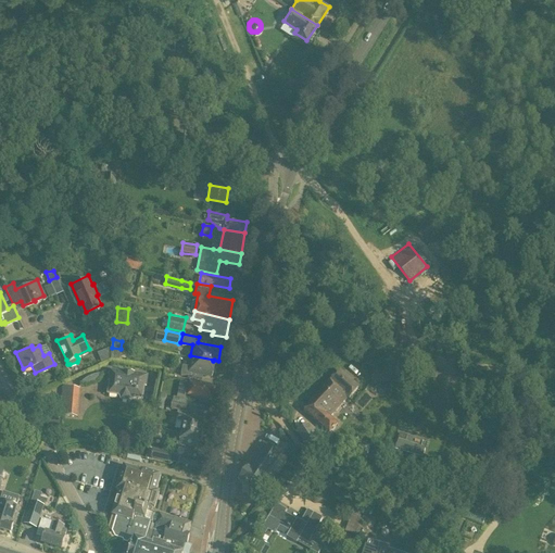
[(211,374),(213,361),(214,360),(190,355),(188,364),(181,363),(179,373),(187,374),(188,369),(211,374)]
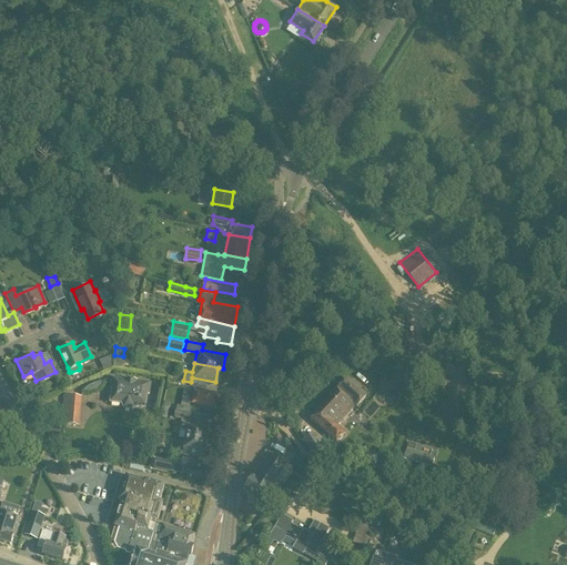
[(335,386),(357,402),(365,392),(357,385),(358,384),(346,374),(335,386)]
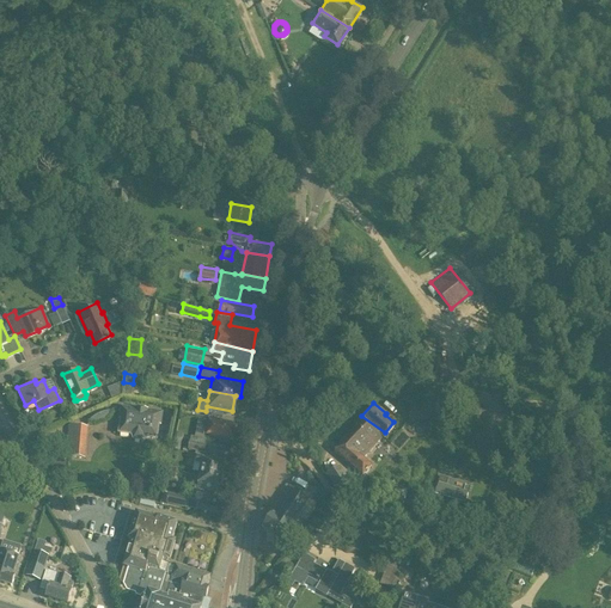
[(159,422),(162,410),(120,404),(117,416),(120,417),(117,430),(130,433),(132,437),(140,438),(144,434),(156,436),(158,422),(159,422)]
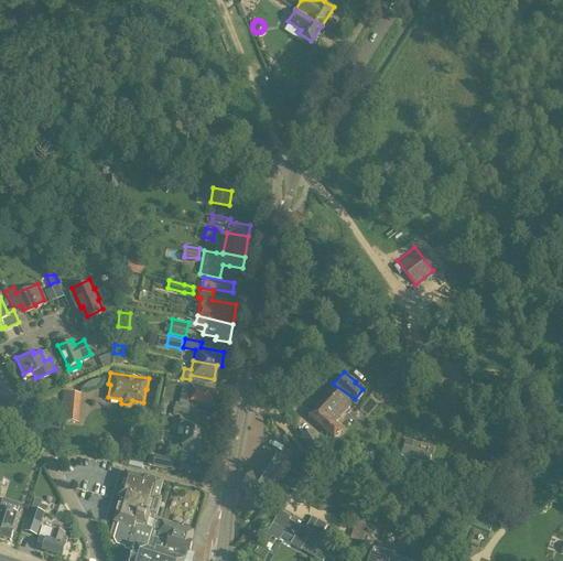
[(396,386),(396,375),(377,374),(377,386),(396,386)]
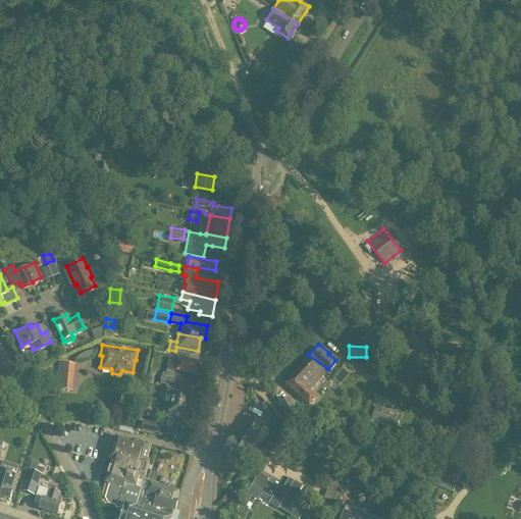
[(326,371),(328,369),(308,355),(283,382),(305,401),(308,404),(315,396),(308,388),(324,370),(326,371)]
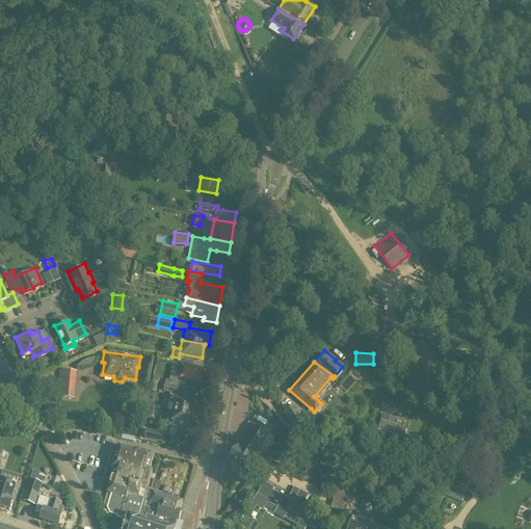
[(202,379),(204,368),(181,364),(179,374),(202,379)]
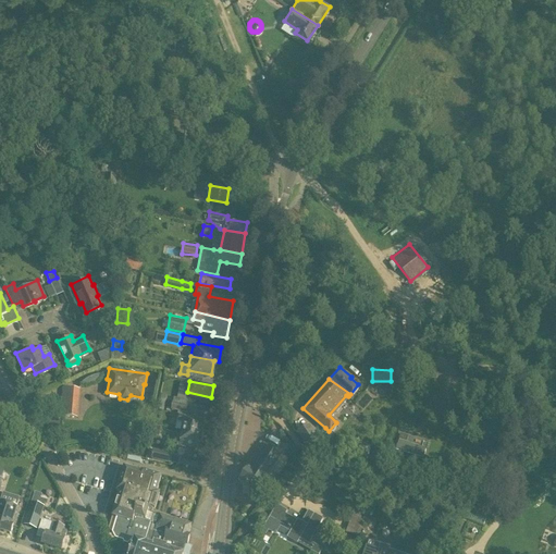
[(75,415),(77,386),(62,385),(60,414),(75,415)]
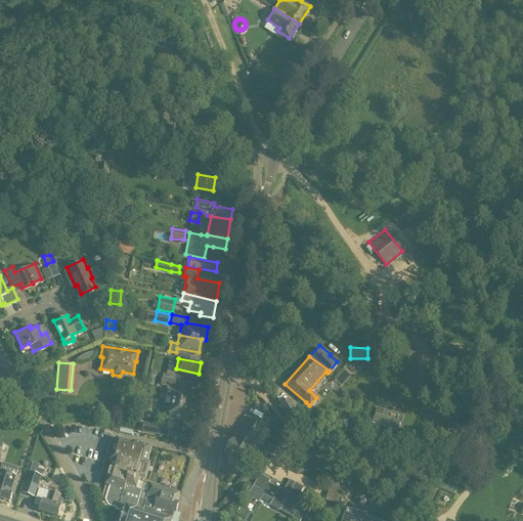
[(170,401),(188,405),(191,393),(172,389),(174,379),(162,376),(161,382),(167,383),(166,393),(171,394),(170,401)]
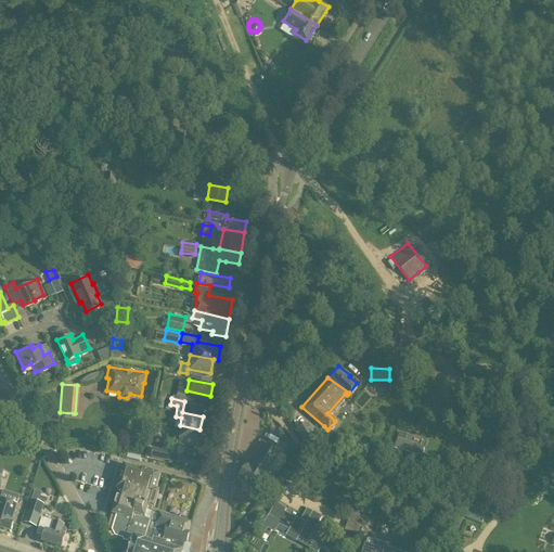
[(303,440),(314,433),(307,421),(295,428),(303,440)]
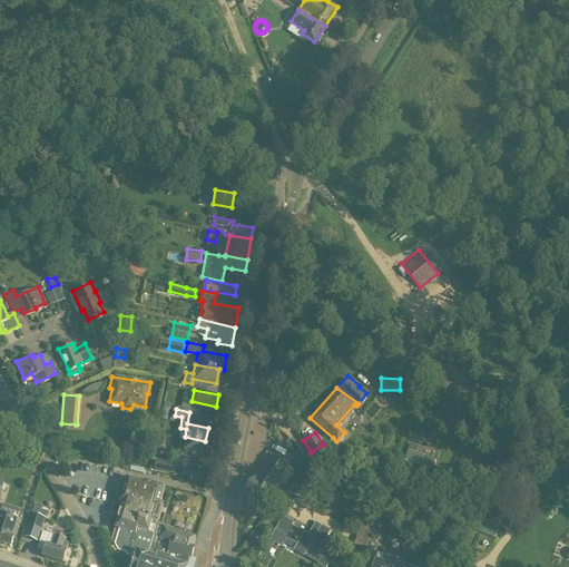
[(203,455),(205,441),(185,437),(183,446),(177,445),(176,449),(203,455)]
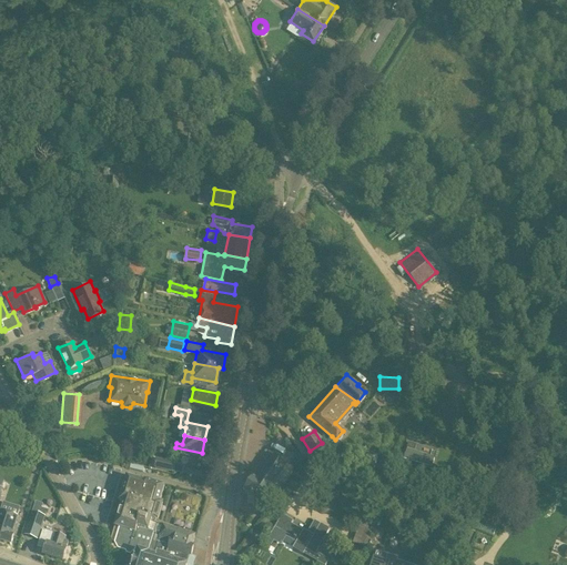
[(407,440),(402,456),(429,464),(431,461),(433,461),(434,456),(433,454),(428,453),(427,453),(417,451),(415,452),(414,450),(415,449),(413,447),(414,442),(407,440)]
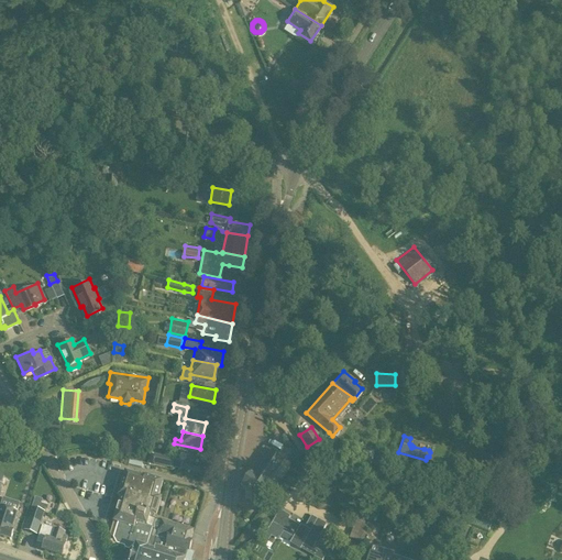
[(372,463),(375,450),(355,445),(351,457),(372,463)]
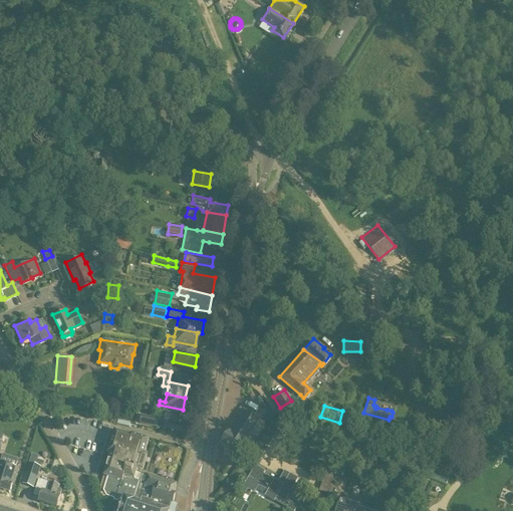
[(255,436),(264,422),(259,418),(260,417),(248,408),(232,432),(228,429),(219,442),(227,447),(223,452),(229,455),(232,450),(239,456),(248,443),(253,434),(255,436)]
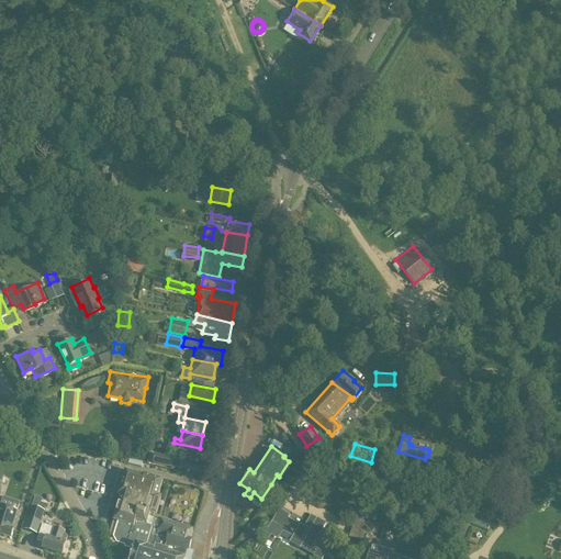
[(168,465),(170,455),(154,451),(152,460),(168,465)]
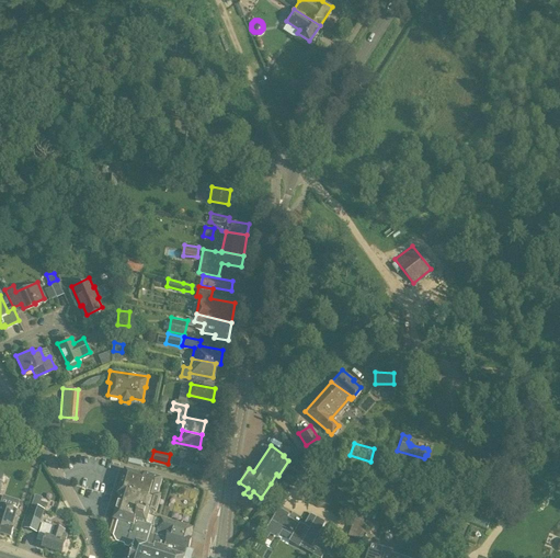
[(144,473),(124,467),(116,492),(118,493),(111,517),(117,520),(113,534),(115,539),(123,542),(124,544),(127,545),(134,539),(136,541),(136,543),(135,542),(133,548),(129,557),(128,557),(182,557),(183,556),(186,547),(187,548),(191,536),(190,536),(192,525),(190,525),(151,514),(152,510),(155,511),(160,493),(157,493),(162,477),(144,471),(144,473)]
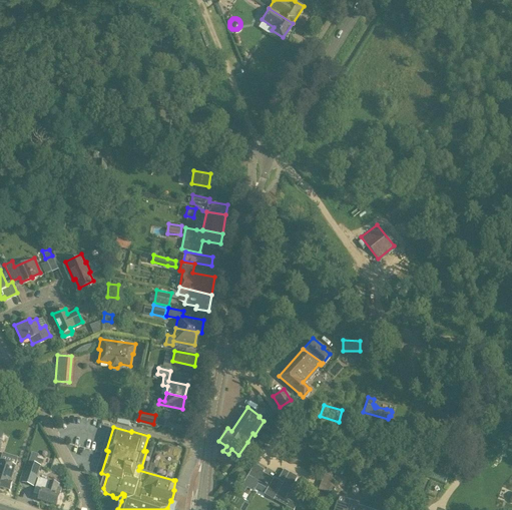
[(9,480),(15,463),(0,458),(0,485),(8,489),(11,480),(9,480)]
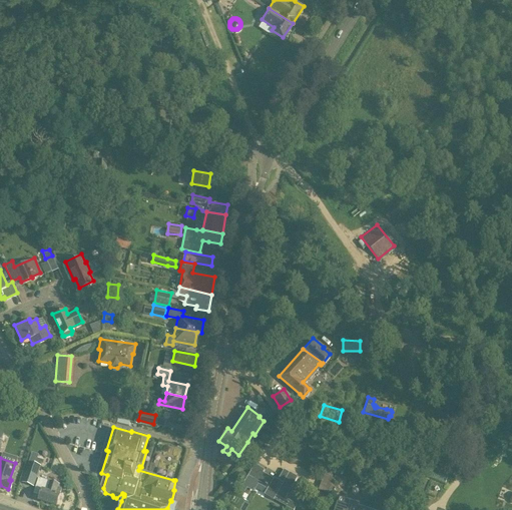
[(38,465),(27,461),(21,480),(32,484),(38,465)]
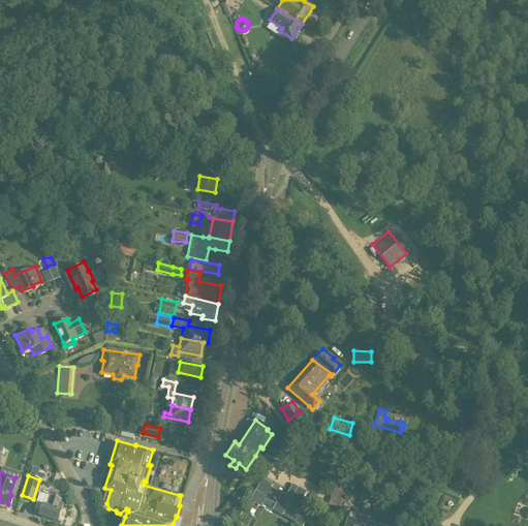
[(281,491),(270,485),(272,482),(261,476),(254,488),(259,491),(274,499),(273,501),(275,501),(271,507),(281,514),(281,513),(302,525),(305,518),(293,512),(306,490),(291,482),(285,492),(281,490),(281,491)]
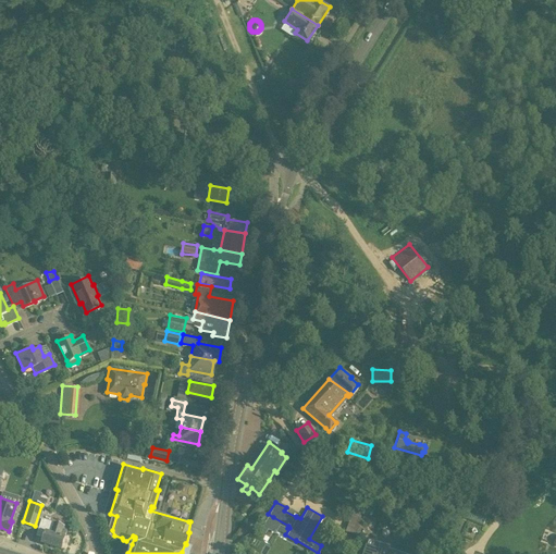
[(375,512),(365,507),(362,515),(373,519),(375,512)]
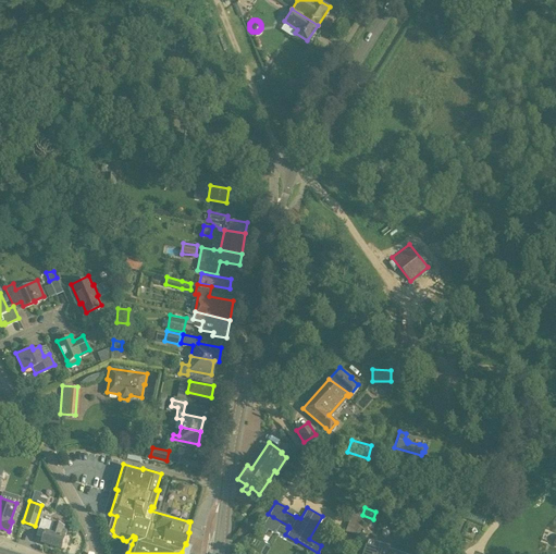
[(264,531),(267,528),(273,517),(268,514),(260,529),(264,531)]
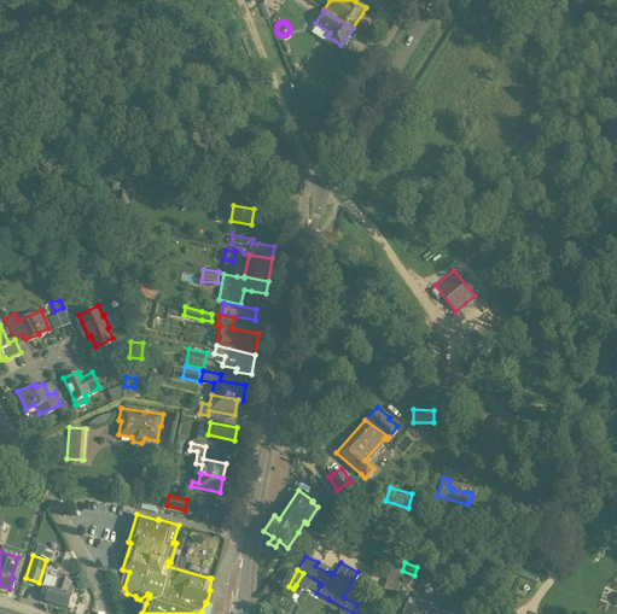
[(67,607),(71,594),(70,594),(73,585),(69,584),(70,580),(45,572),(39,591),(47,595),(45,600),(67,607)]
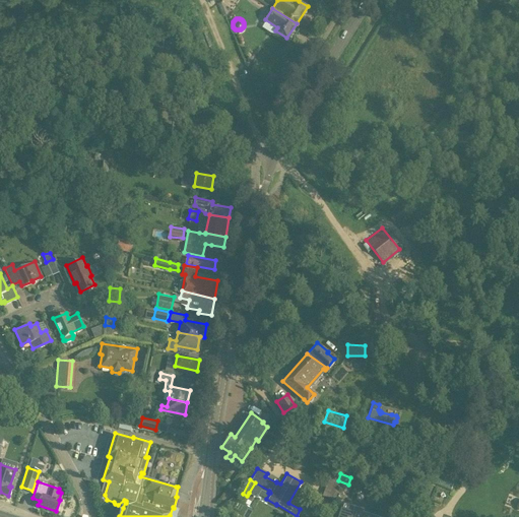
[(430,512),(433,506),(423,502),(417,514),(425,516),(426,516),(429,512),(430,512)]
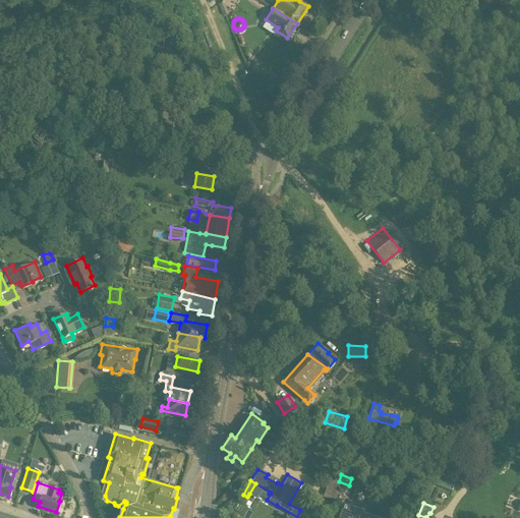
[(381,517),(362,512),(363,509),(350,505),(348,510),(341,508),(337,517),(381,517)]
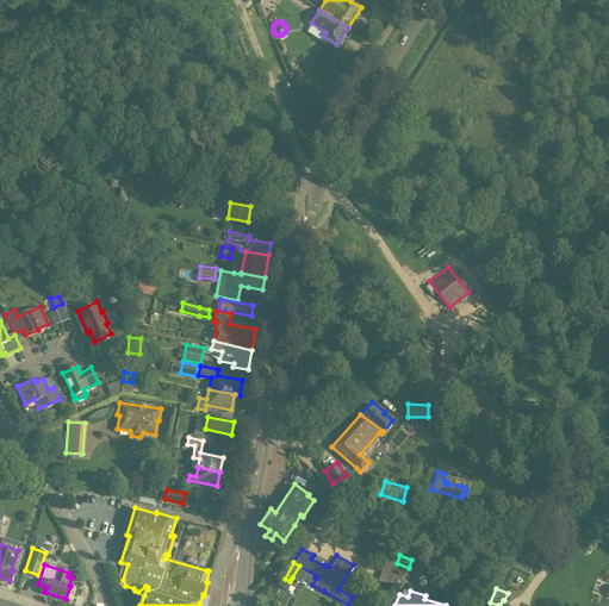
[(140,605),(141,605),(135,605),(134,605),(206,605),(207,604),(210,597),(204,595),(203,594),(199,604),(198,605),(140,605)]
